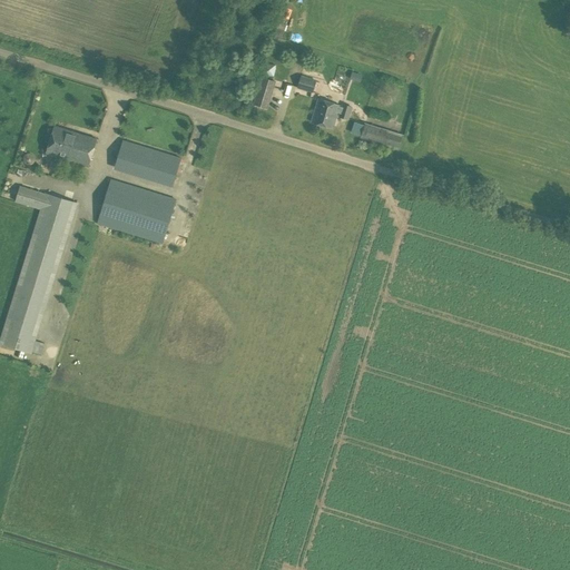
[(273,77),(275,66),(264,64),(262,75),(273,77)]
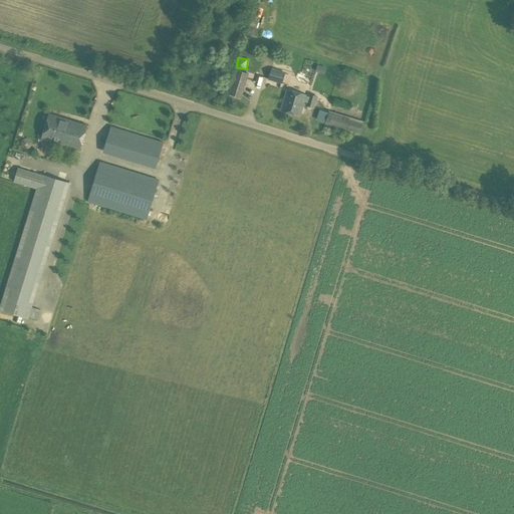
[(282,84),(285,72),(271,68),(268,79),(282,84)]
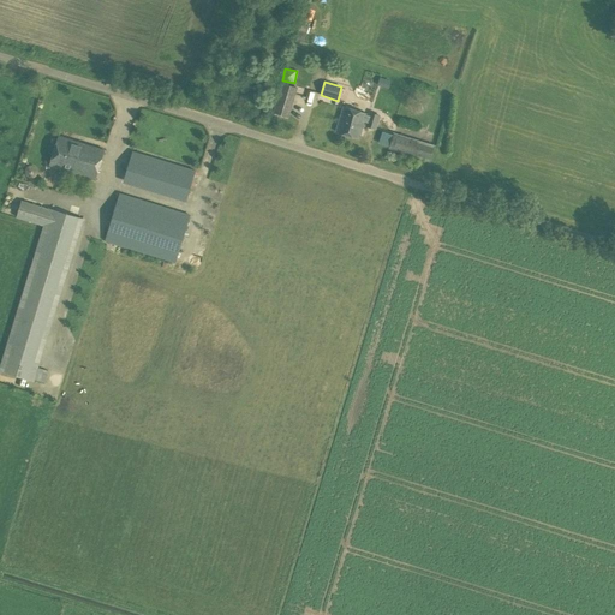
[(288,117),(297,88),(282,83),(273,112),(288,117)]
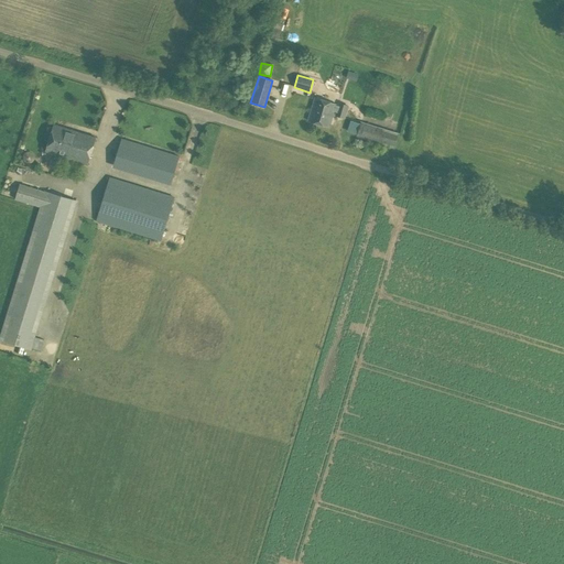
[(336,104),(315,97),(307,121),(328,128),(334,112),(336,114),(335,116),(345,119),(349,106),(339,102),(337,107),(335,106),(336,104)]
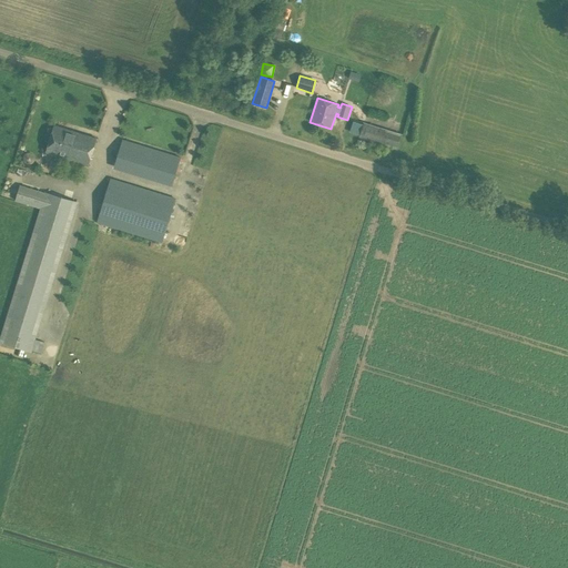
[(396,149),(401,134),(364,123),(359,137),(396,149)]
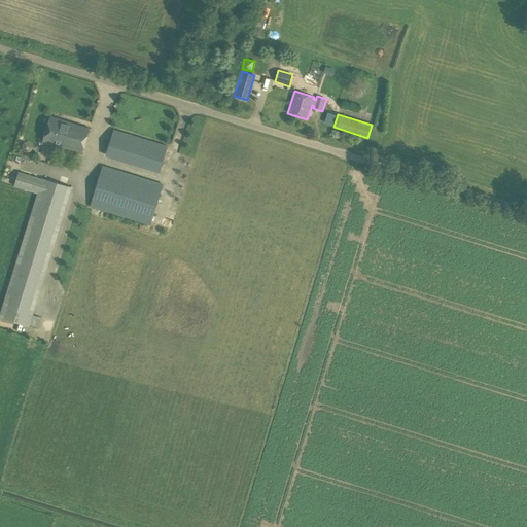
[(81,154),(90,129),(50,116),(42,142),(81,154)]
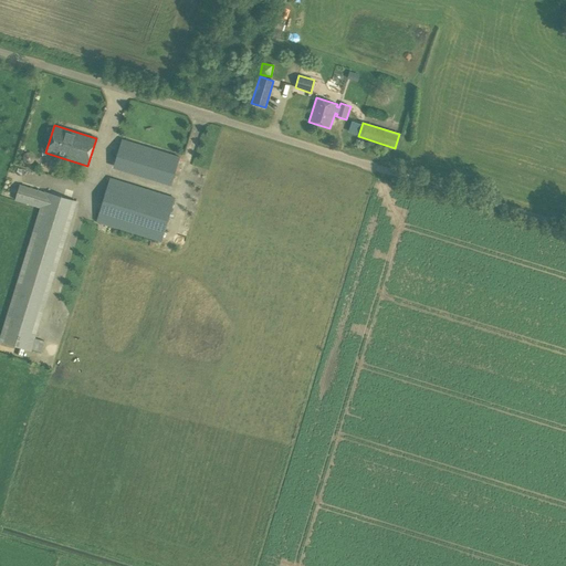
[(170,185),(179,157),(122,139),(113,167),(170,185)]
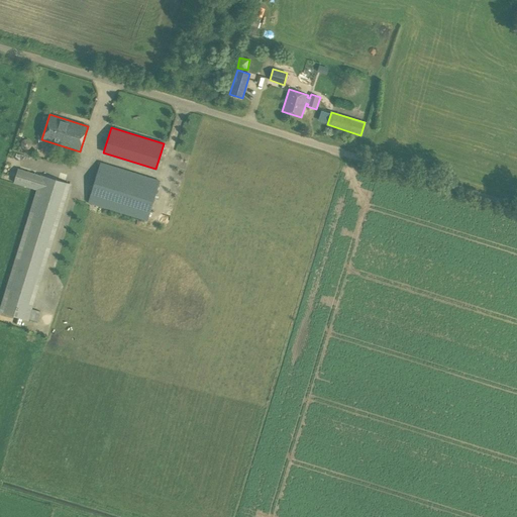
[(147,222),(161,180),(100,162),(88,204),(147,222)]
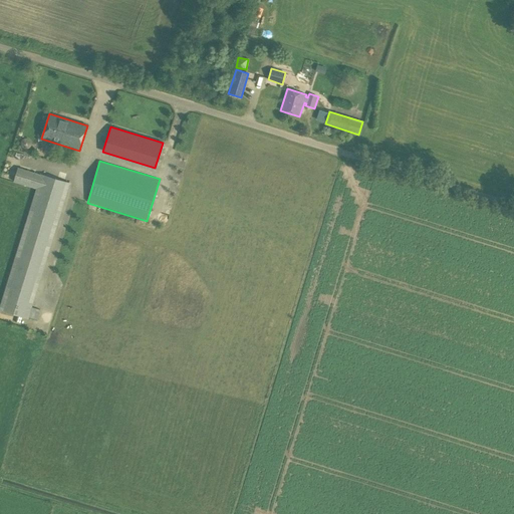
[(40,175),(17,168),(13,182),(36,189),(0,301),(0,309),(26,317),(37,321),(40,310),(29,307),(68,184),(40,175)]
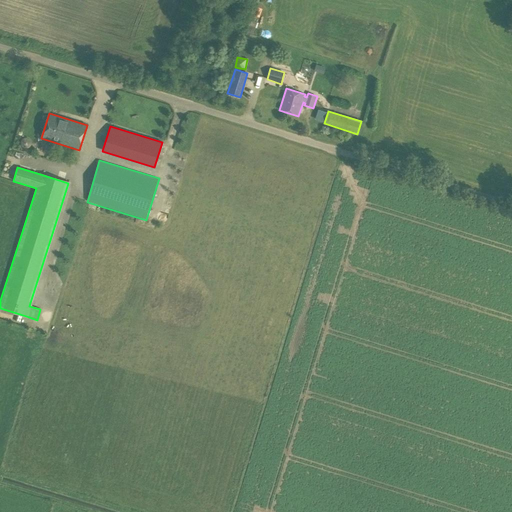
[(195,199),(196,195),(181,191),(180,195),(195,199)]
